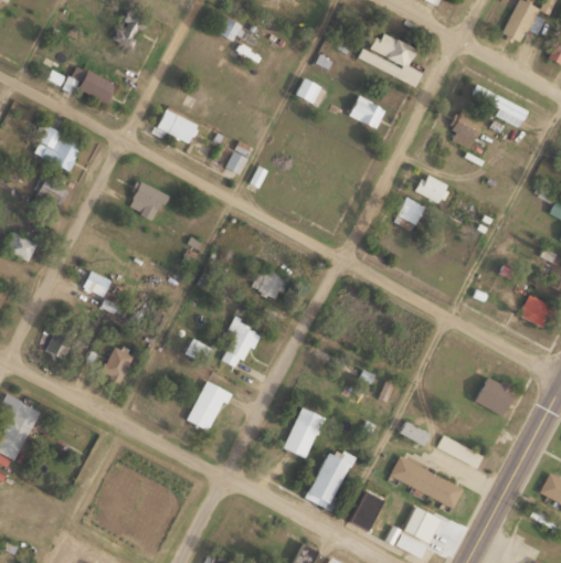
[(540,10),(522,0),(521,0),(503,34),(520,45),(540,10)]
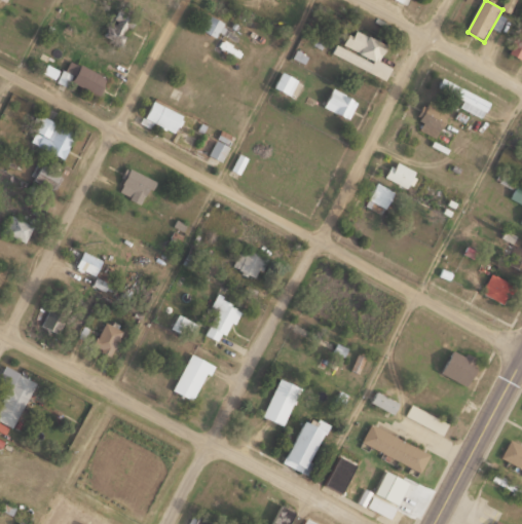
[(229,25),(213,16),(204,32),(221,40),(229,25)]
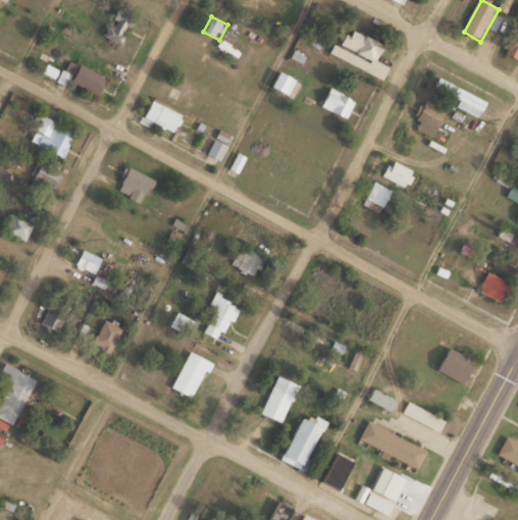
[(384,45),(355,31),(346,49),(338,45),(334,52),(372,70),(384,45)]
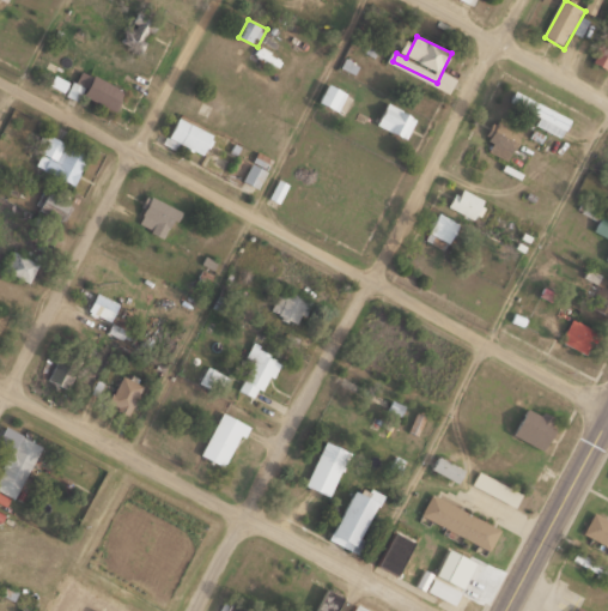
[(594,64),(607,71),(607,37),(594,64)]
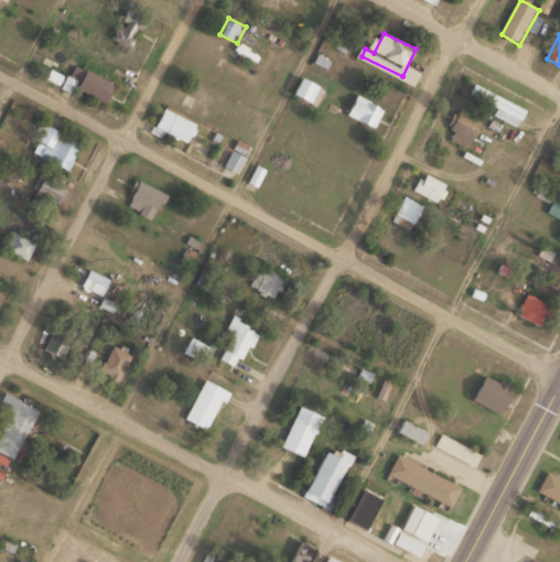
[(76,88),(107,105),(117,86),(77,65),(65,88),(73,93),(76,88)]
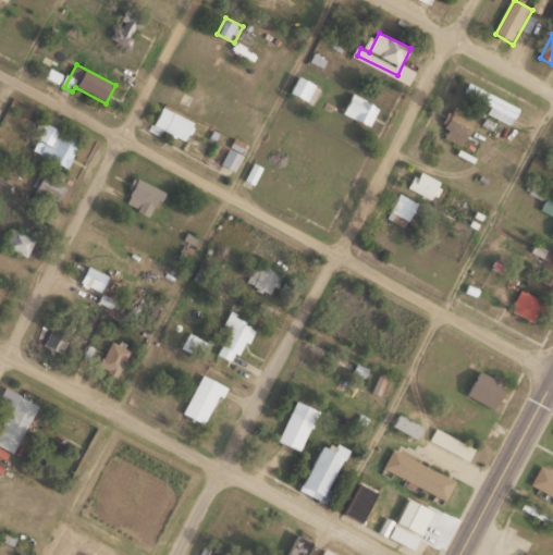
[(317,107),(326,89),(298,77),(291,95),(317,107)]
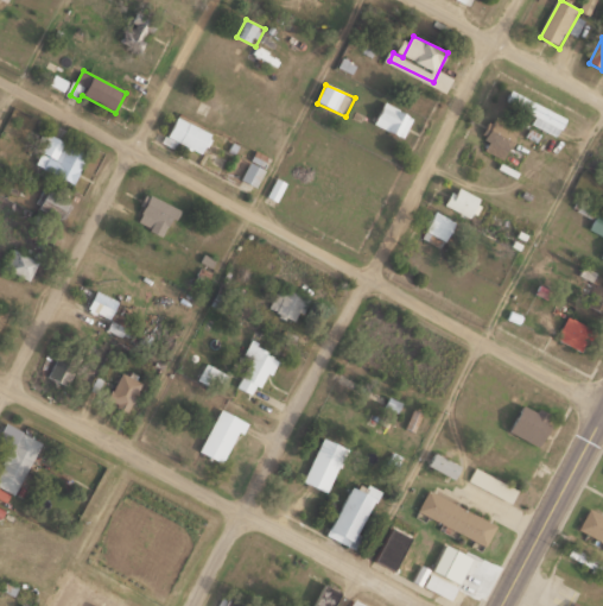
[(558,138),(567,119),(513,90),(507,102),(537,118),(533,125),(558,138)]
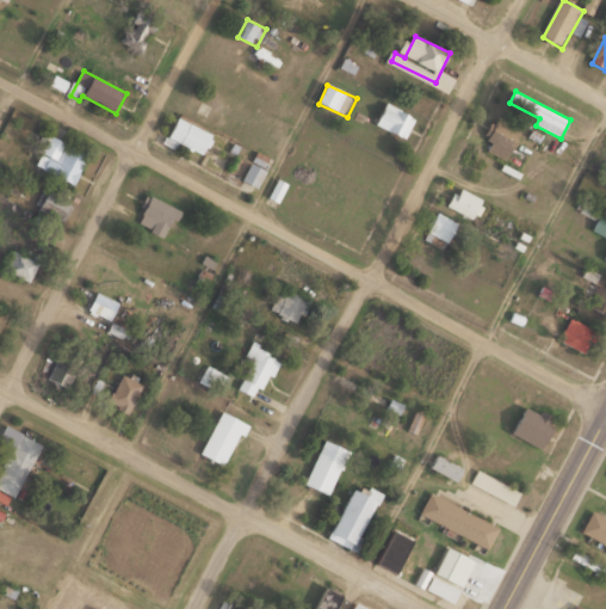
[(408,141),(418,118),(388,104),(377,127),(408,141)]
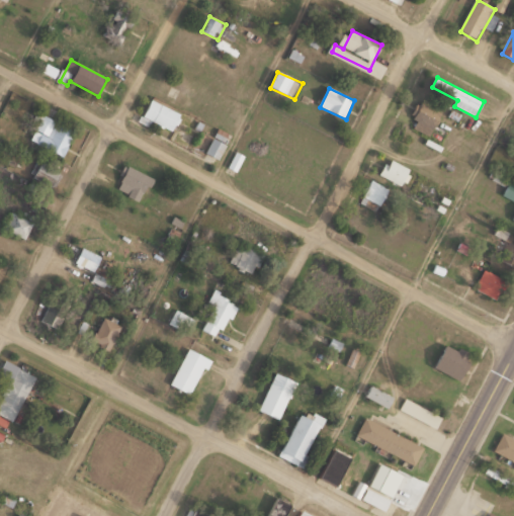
[(142,118),(170,137),(182,117),(153,99),(142,118)]
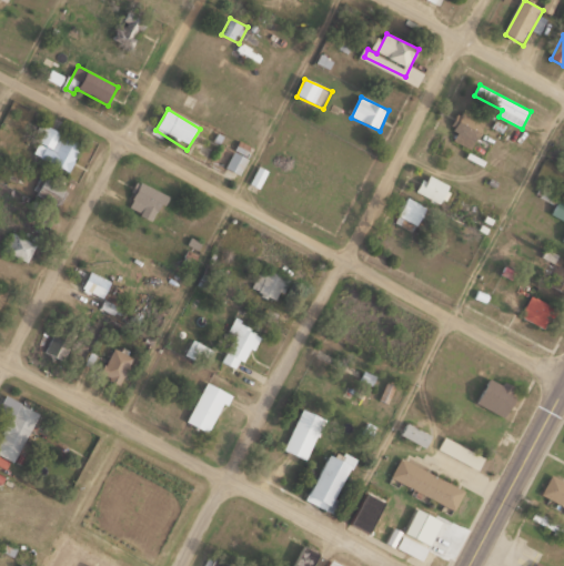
[(455,140),(473,150),(486,124),(461,112),(452,129),(459,133),(455,140)]
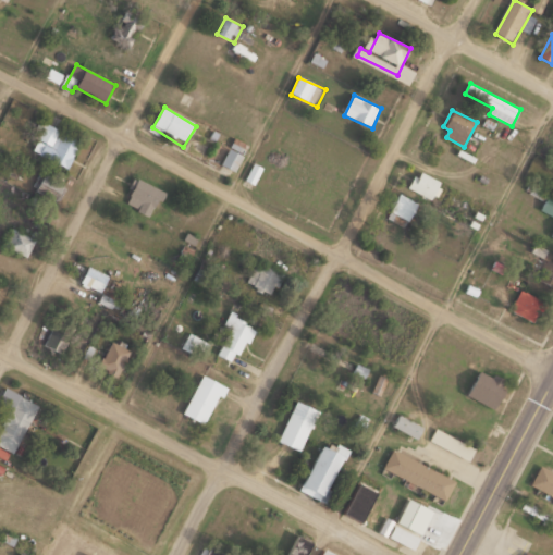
[(32,152),(71,169),(83,140),(44,123),(32,152)]
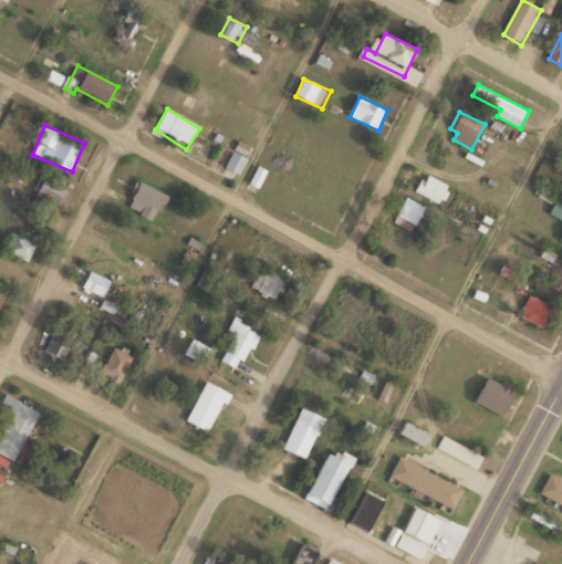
[(227,167),(239,176),(249,159),(236,152),(227,167)]
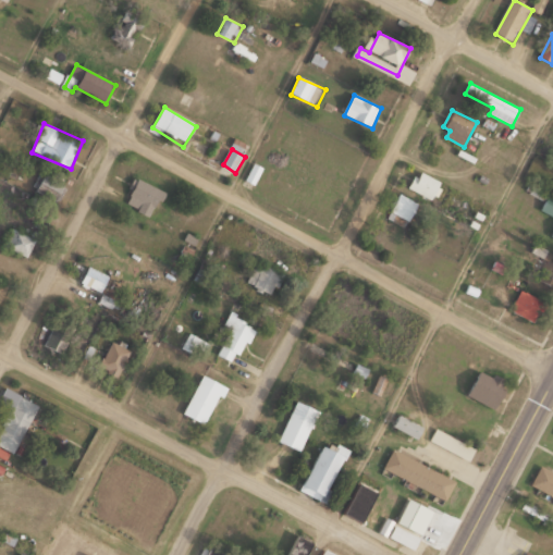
[(409,186),(435,201),(445,185),(419,170),(409,186)]
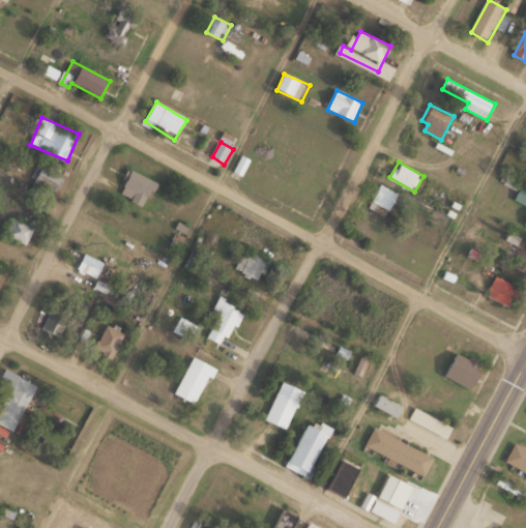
[(34,182),(57,195),(66,178),(44,166),(34,182)]
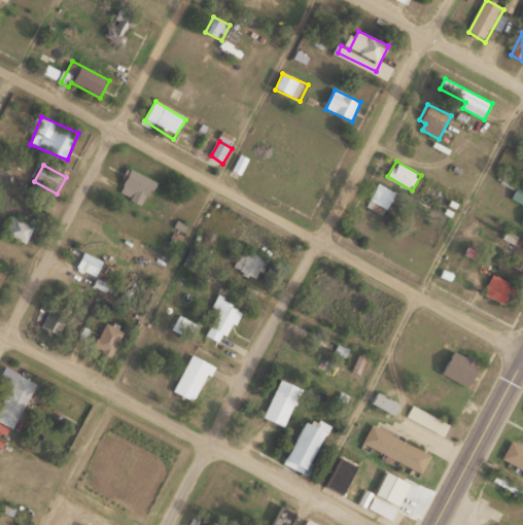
[(121,198),(148,204),(153,177),(127,172),(121,198)]
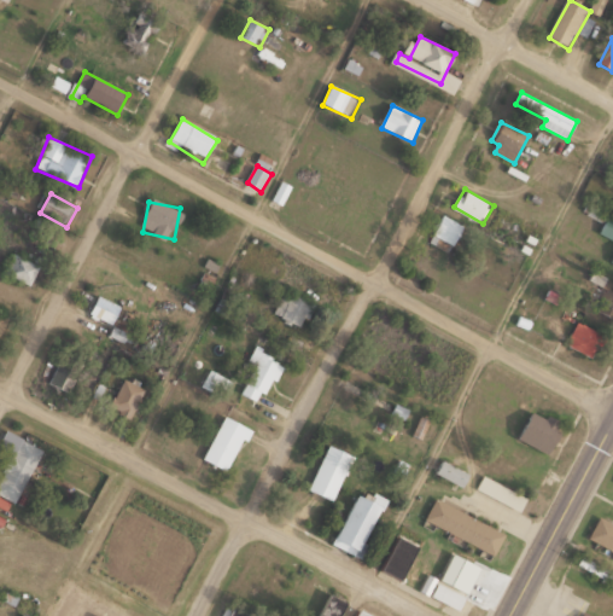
[(436,237),(460,244),(466,224),(442,216),(436,237)]
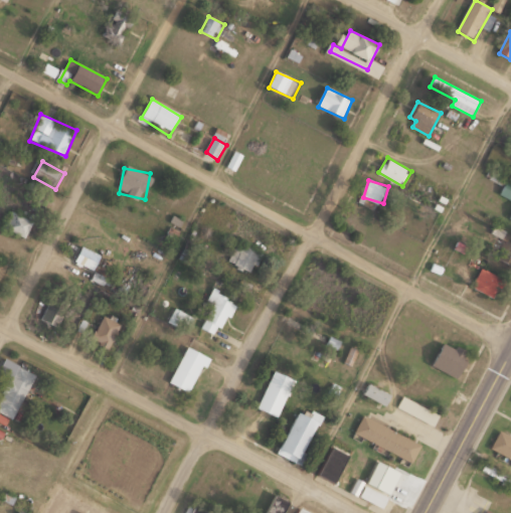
[(24,239),(34,224),(15,210),(4,226),(24,239)]
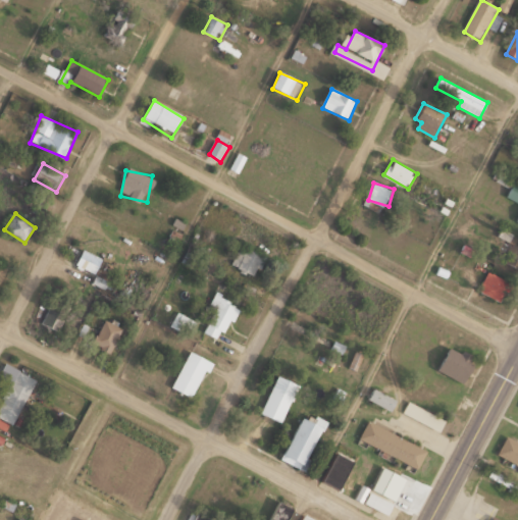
[(232,263),(256,277),(268,259),(246,244),(232,263)]
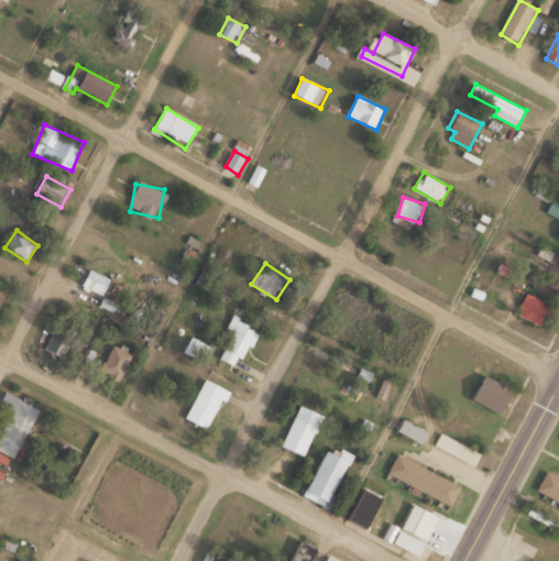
[(545,284),(558,288),(558,266),(551,264),(545,284)]
